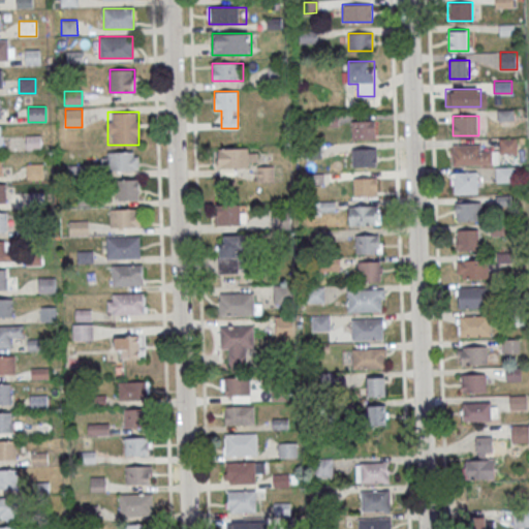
[(376,120),(350,120),(350,138),(376,138),(376,120)]
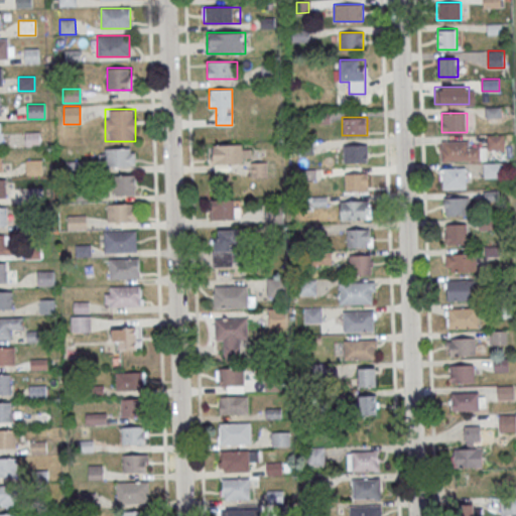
[(505,134),(487,134),(487,150),(505,150),(505,134)]
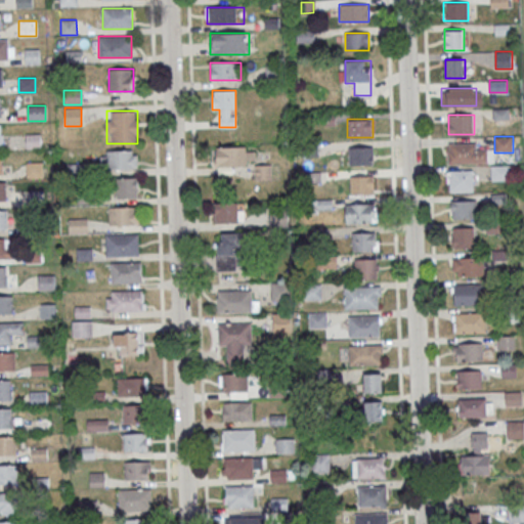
[(487,143),(447,143),(447,163),(487,163),(487,143)]
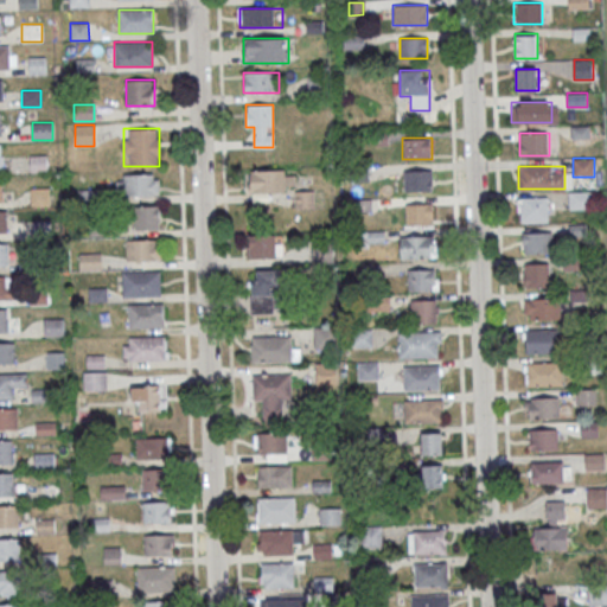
[(294,171),(249,171),(249,191),(294,191),(294,171)]
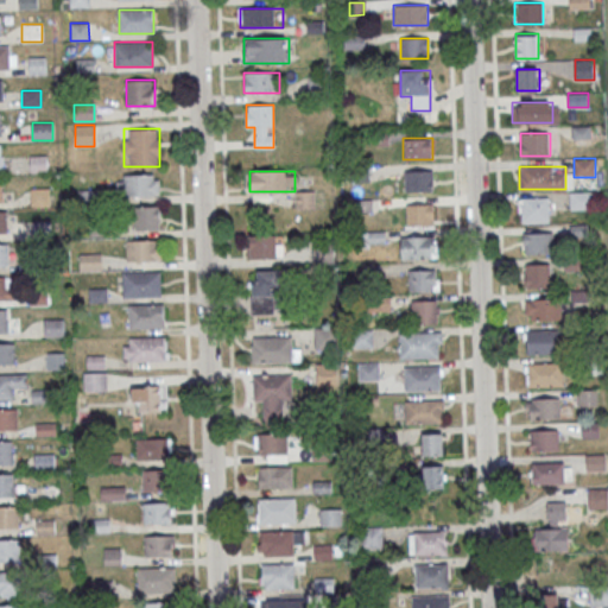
[(404,190),(434,190),(434,171),(404,171),(404,190)]
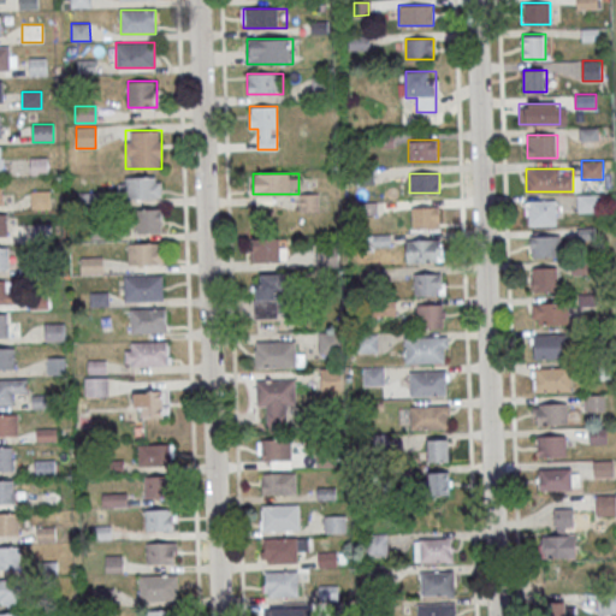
[(161,177),(118,177),(118,197),(161,197),(161,177)]
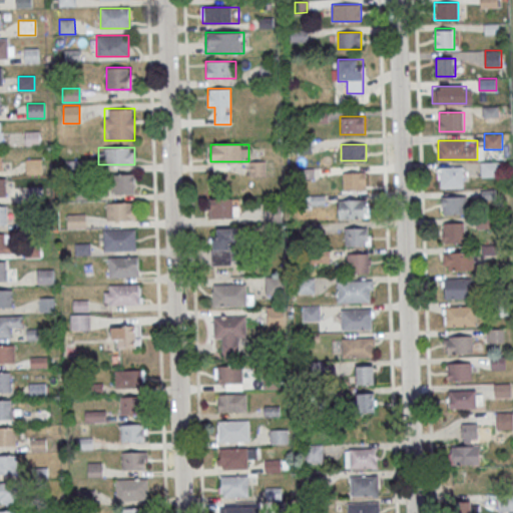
[(498,176),(498,161),(481,161),(481,176),(498,176)]
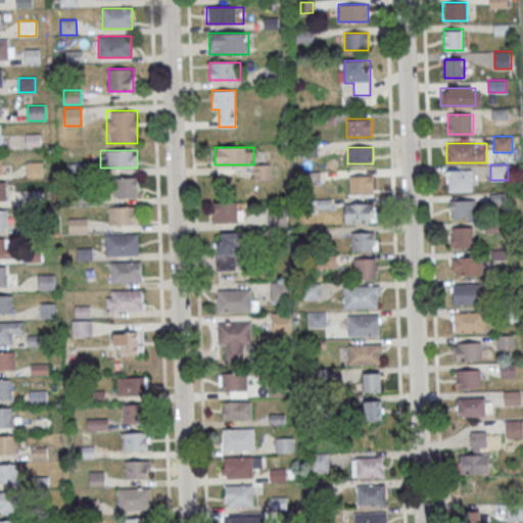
[(446,170),(446,191),(473,191),(473,170),(446,170)]
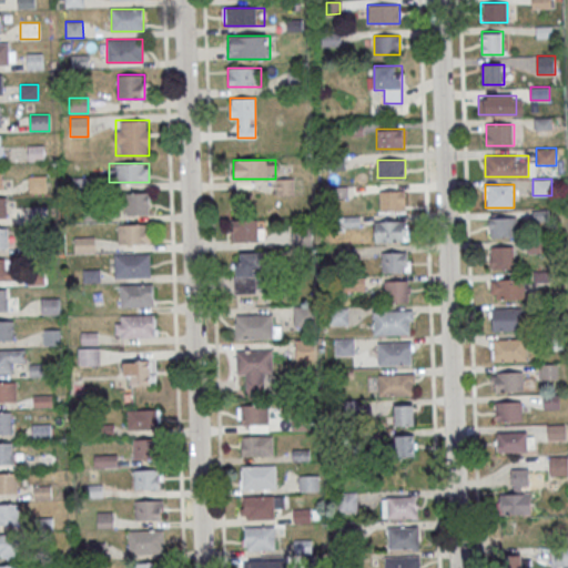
[(406,211),(406,191),(379,191),(379,211),(406,211)]
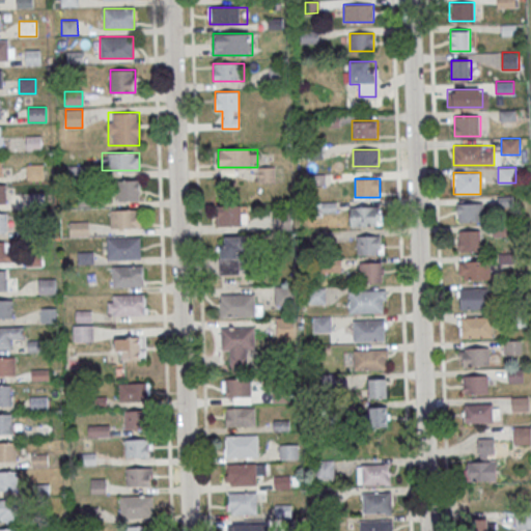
[(139,180),(117,180),(117,200),(139,200),(139,180)]
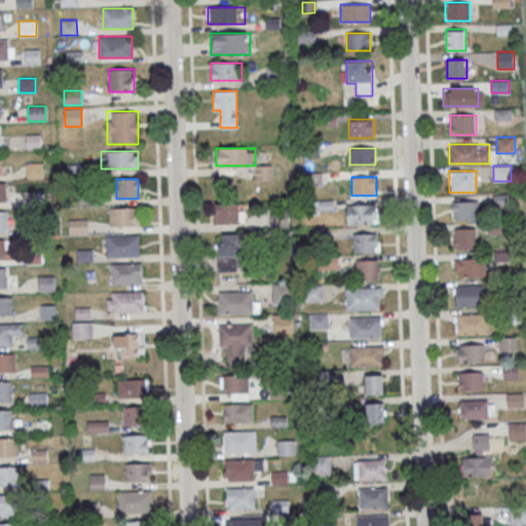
[(333,211),(333,199),(312,200),(313,212),(333,211)]
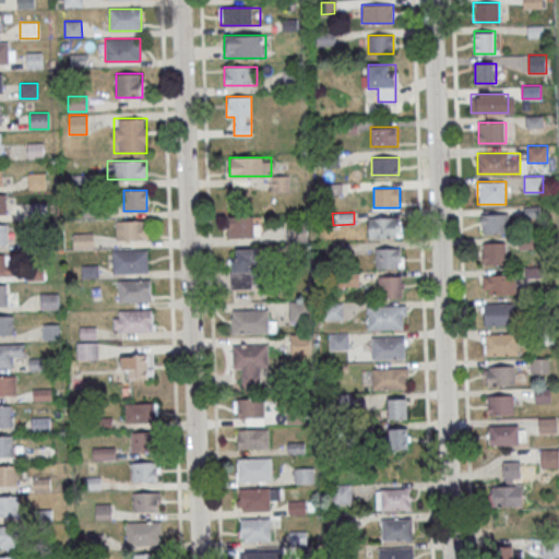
[(482,234),(509,234),(509,213),(482,213),(482,234)]
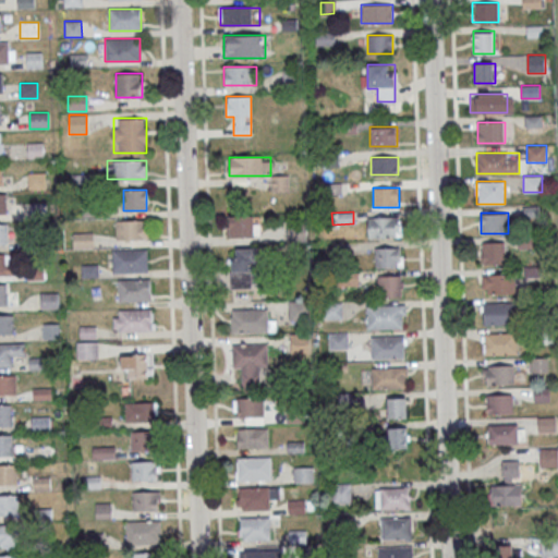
[(229,237),(257,237),(257,215),(229,215),(229,237)]
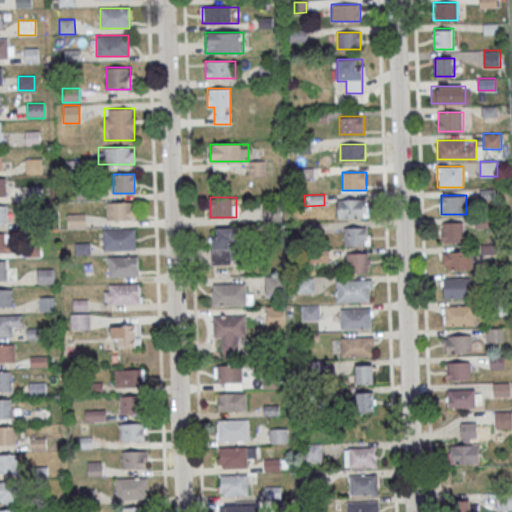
[(368,199),(337,199),(337,217),(368,217),(368,199)]
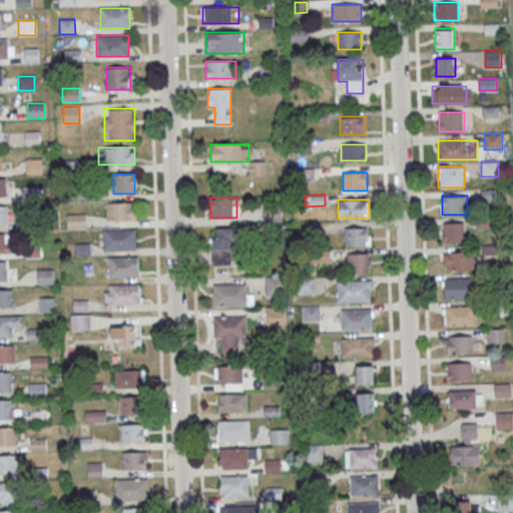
[(106,202),(106,219),(134,219),(134,202),(106,202)]
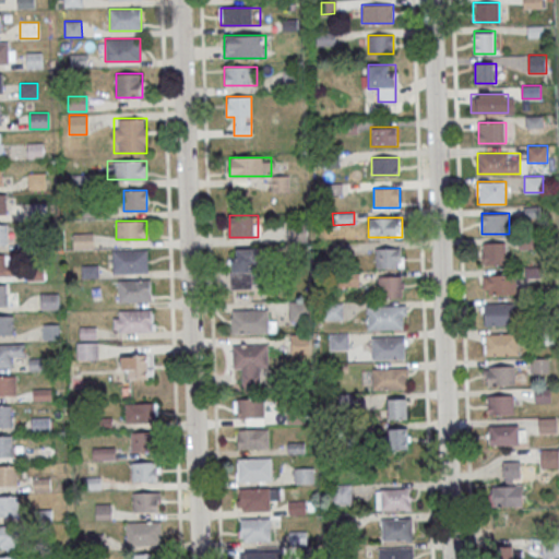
[(308,241),(308,223),(287,223),(287,241),(308,241)]
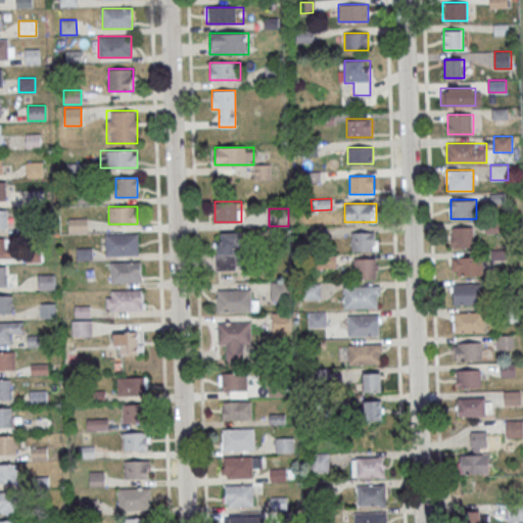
[(86,219),(68,219),(68,232),(86,232),(86,219)]
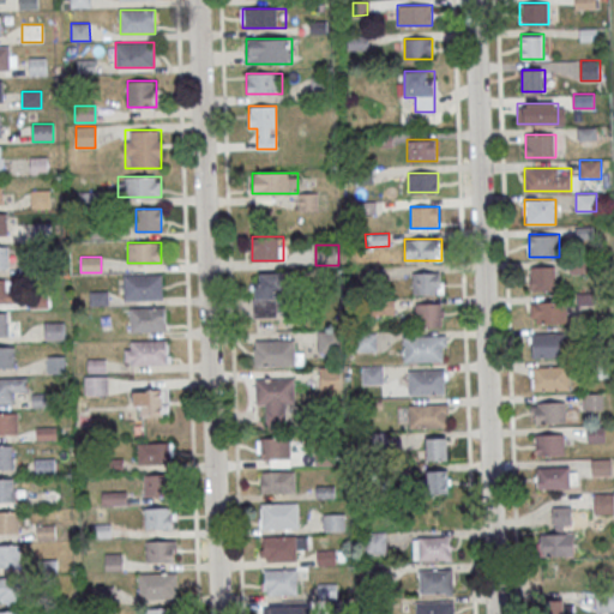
[(529,290),(560,290),(560,266),(529,266),(529,290)]
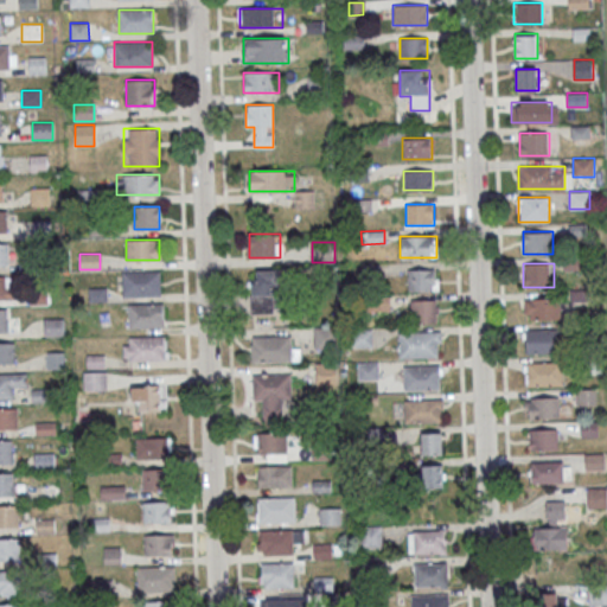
[(407,291),(439,291),(439,269),(407,269),(407,291)]
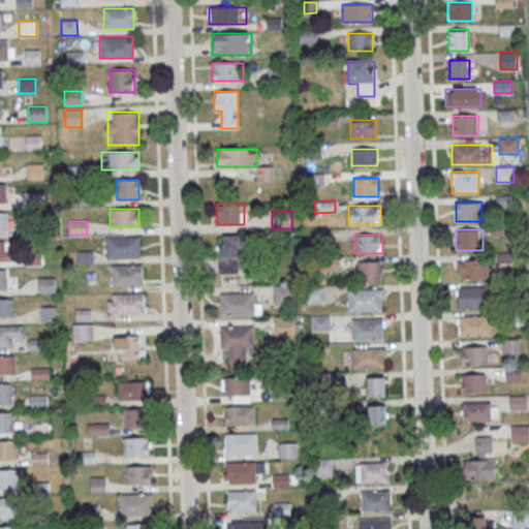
[(139,236),(106,236),(106,257),(139,257),(139,236)]
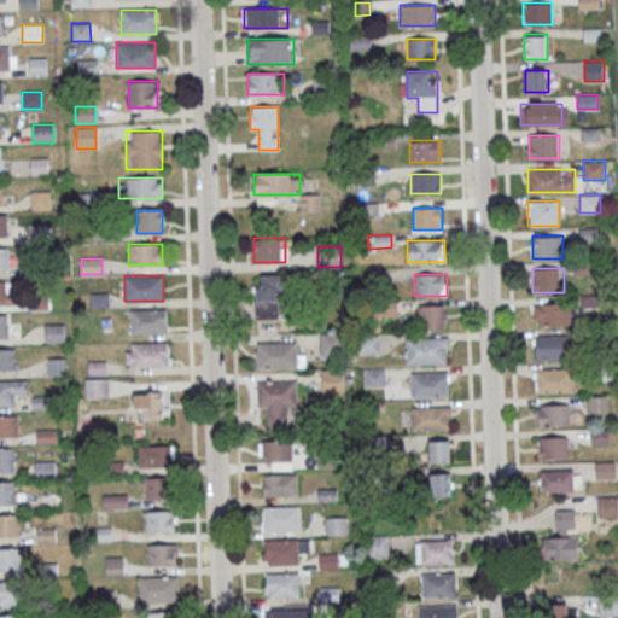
[(255,320),(284,320),(284,275),(255,275),(255,320)]
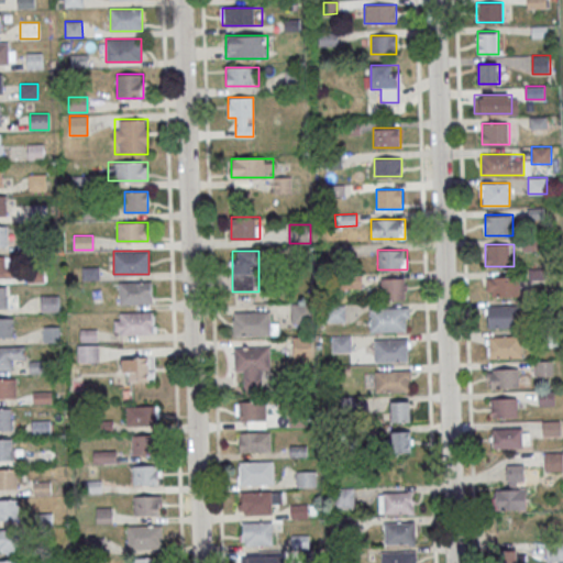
[(486,276),(486,296),(520,296),(520,276),(486,276)]
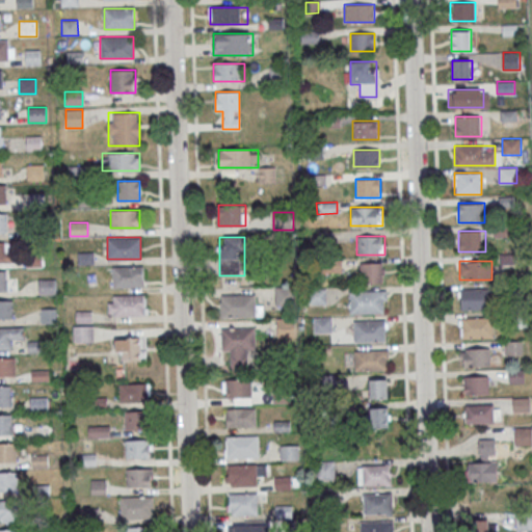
[(360,263),(360,284),(384,284),(384,263),(360,263)]
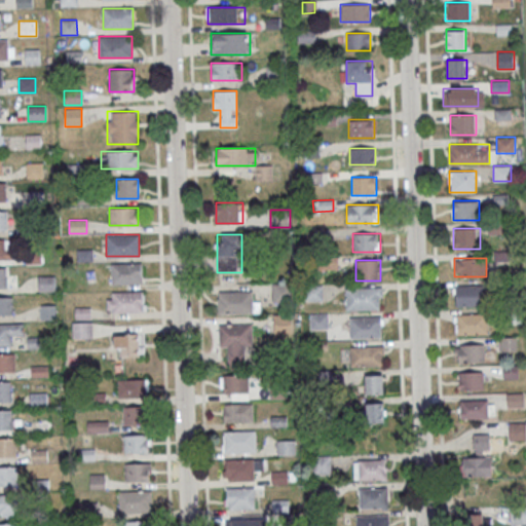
[(142,263),(111,263),(111,284),(142,284),(142,263)]
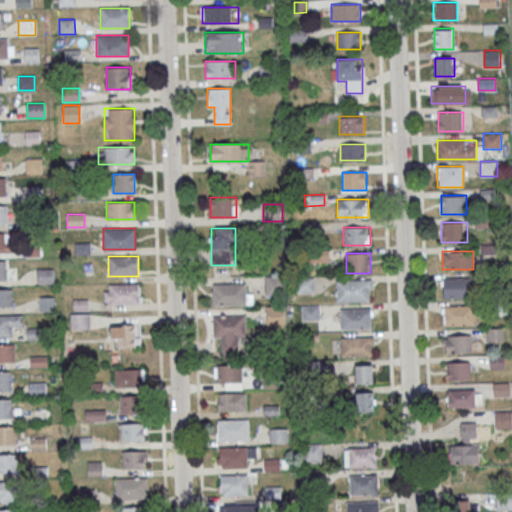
[(0,261),(8,261),(8,280),(0,280),(0,261)]
